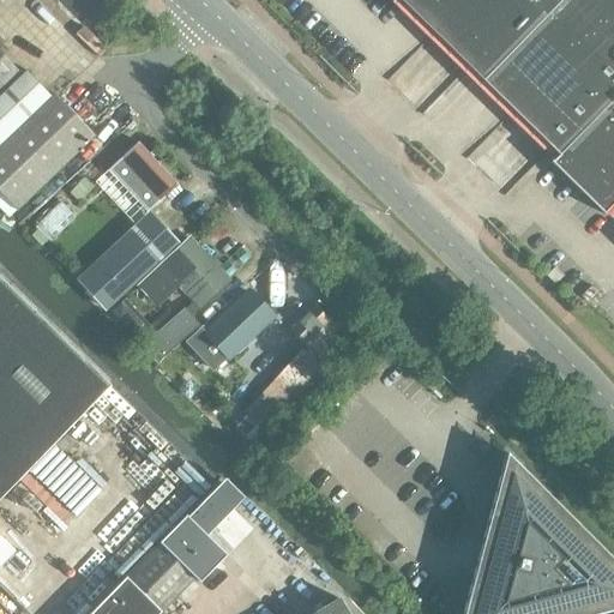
[(561,0),(399,0),(483,80),(561,0)]
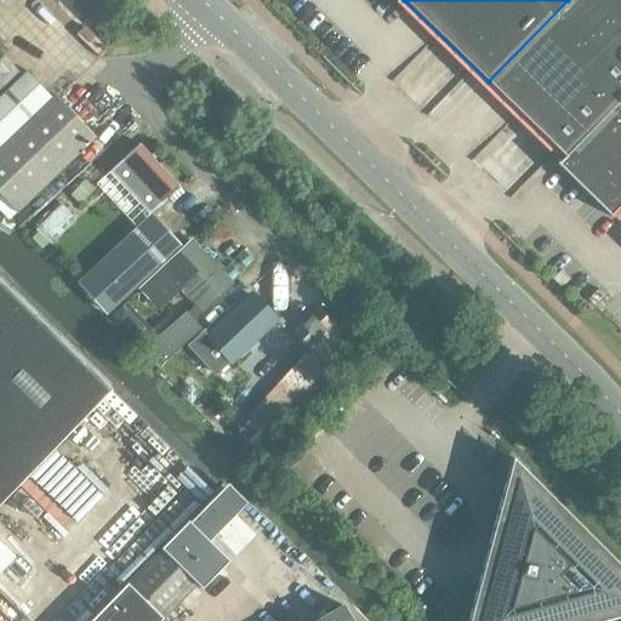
[(620,0),(568,0),(489,81),(564,157),(558,163),(557,164),(585,192),(586,189),(592,183),(617,209),(620,204),(620,0)]
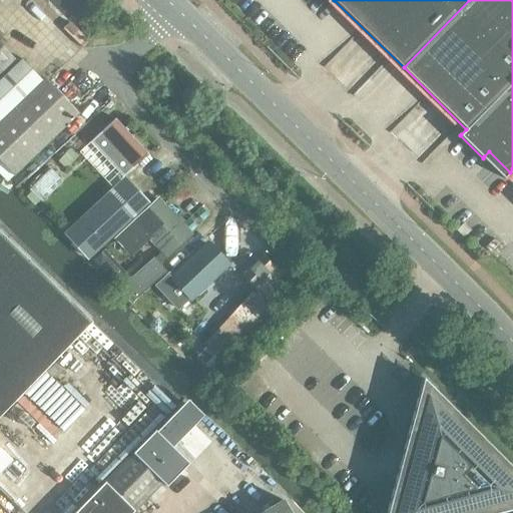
[(0,120),(41,81),(20,58),(17,62),(0,44),(0,120)]
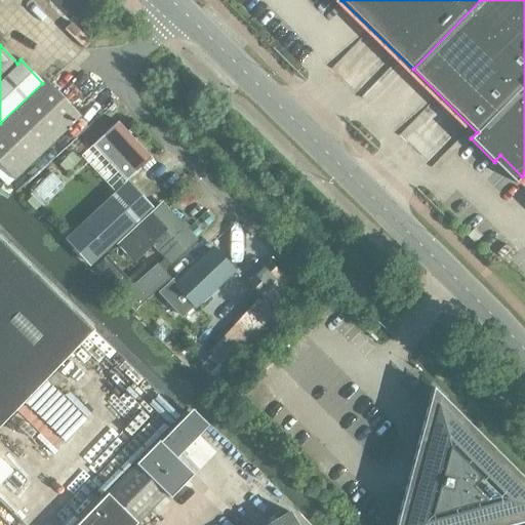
[(81,117),(48,83),(46,81),(43,84),(42,83),(0,123),(0,165),(13,180),(81,117)]
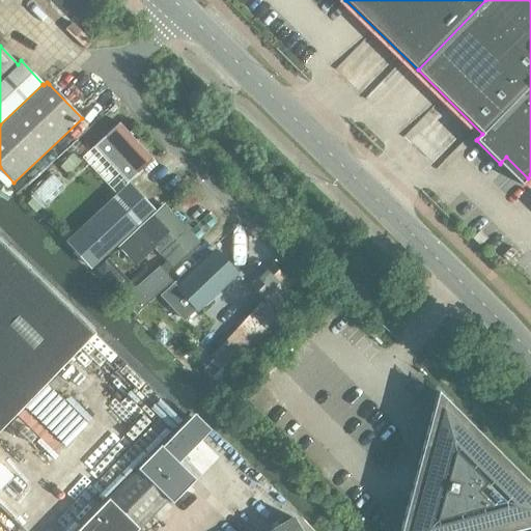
[(119,123),(93,147),(128,184),(152,160),(119,123)]
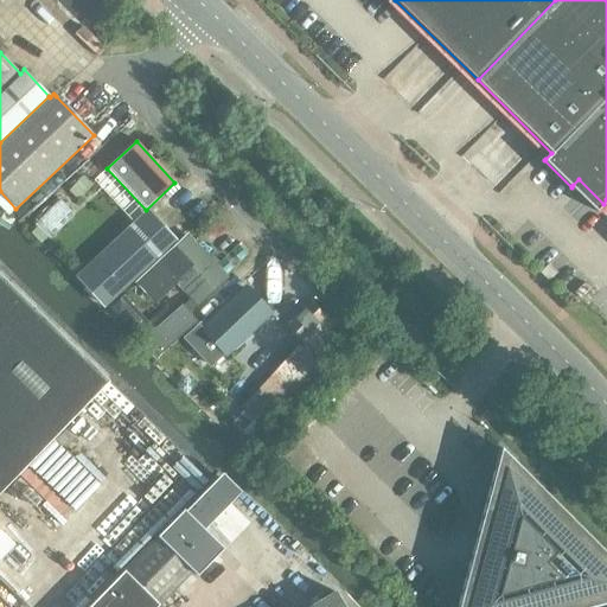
[(61,200),(34,225),(37,228),(48,237),(50,241),(75,216),(61,200)]
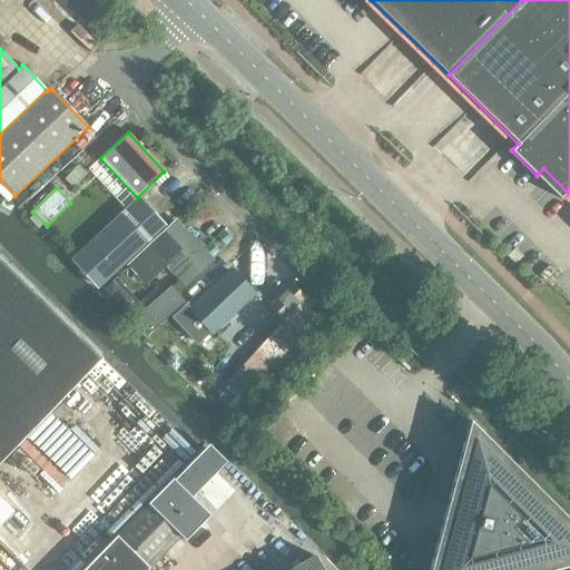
[(35,214),(29,220),(39,229),(45,223),(35,214)]
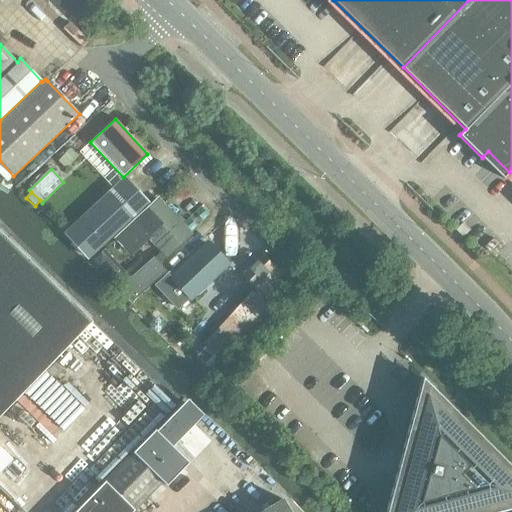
[(108,196),(67,235),(89,258),(130,220),(108,196)]
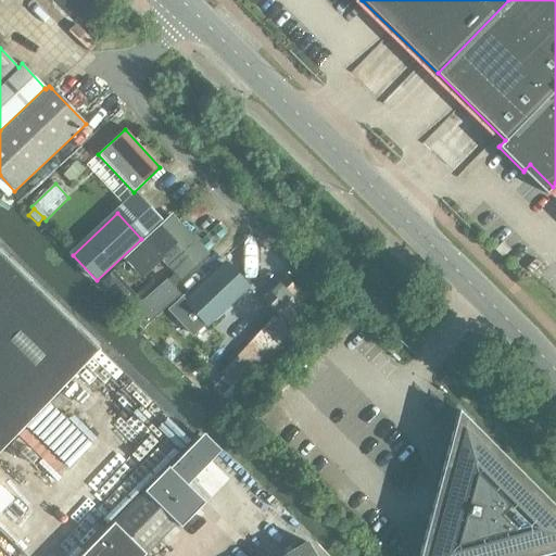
[(162,257),(181,278),(206,255),(173,217),(127,258),(143,275),(162,257)]
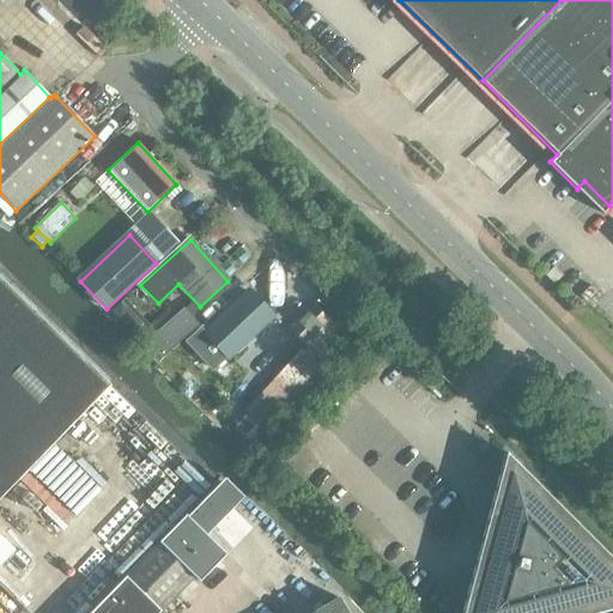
[(0,279),(0,497),(109,386),(0,279)]
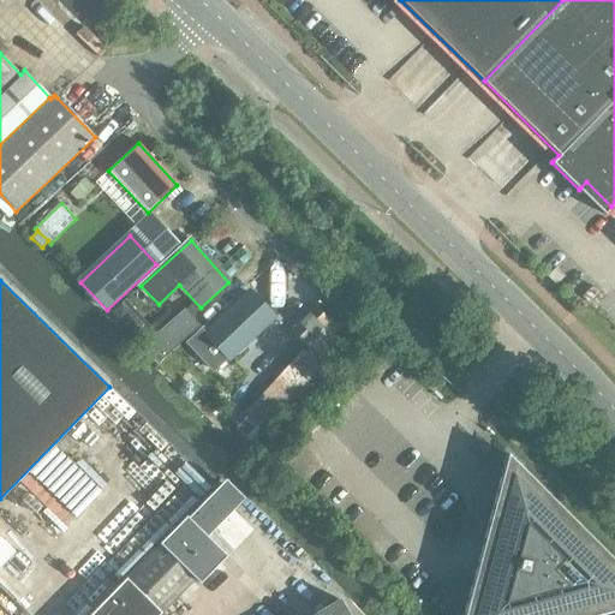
[(203,327),(187,342),(215,372),(230,358),(273,317),(250,294),(209,333),(203,327)]
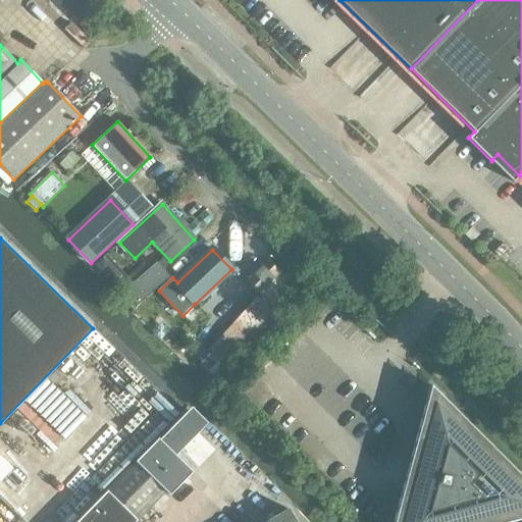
[(106,255),(93,268),(117,294),(132,279),(106,255)]
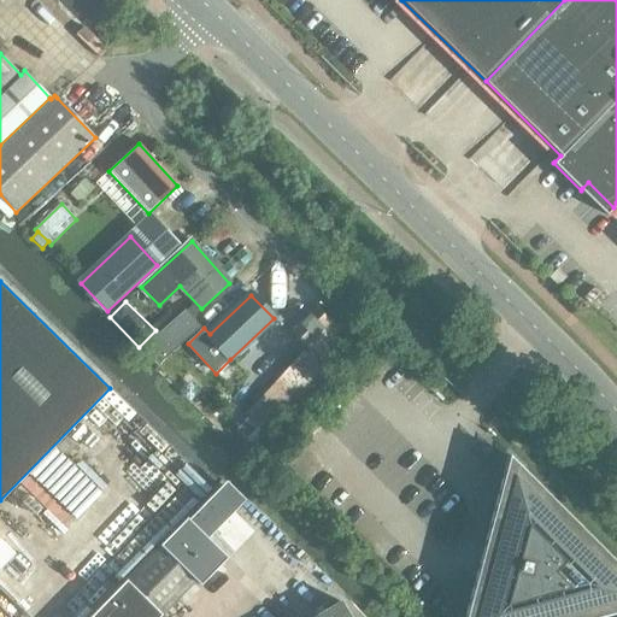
[(204,327),(187,309),(151,340),(168,358),(204,327)]
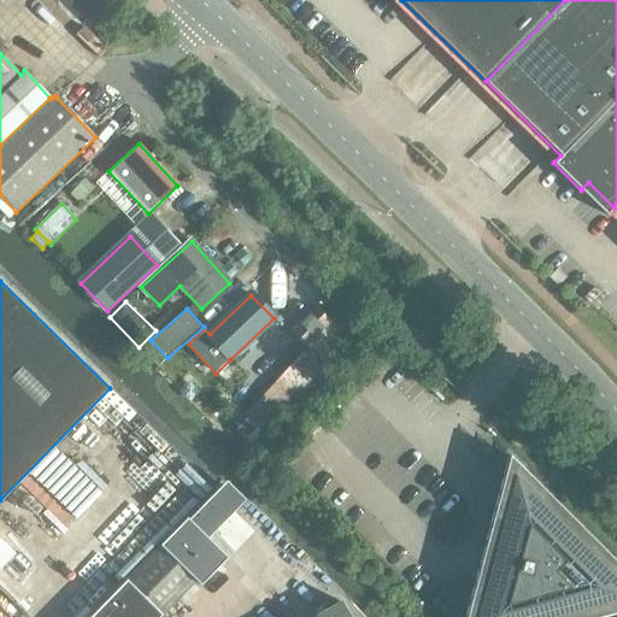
[(334,350),(318,335),(329,322),(315,309),(293,333),(315,352),(310,358),(305,353),(250,413),(251,415),(236,430),(257,448),(325,374),(318,366),(334,350)]
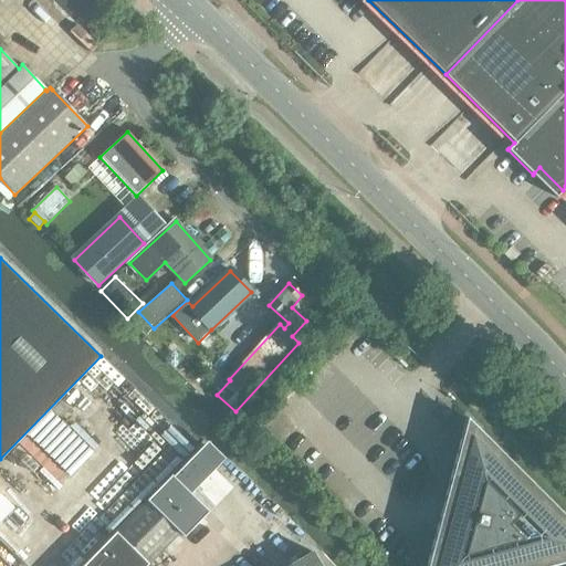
[(549,565),(565,562),(565,517),(467,418),(426,565),(549,565)]
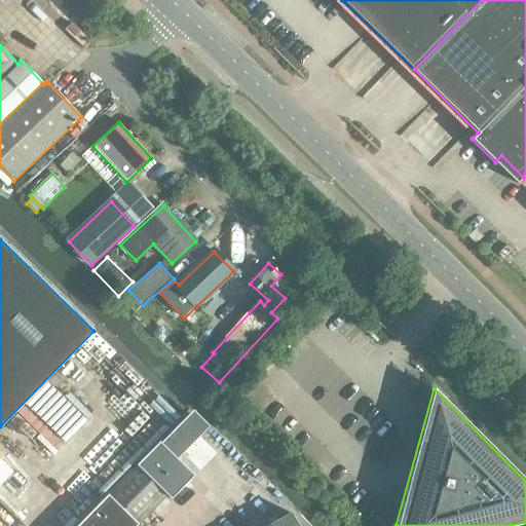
[(136,525),(165,495),(170,499),(192,476),(176,459),(208,426),(191,411),(137,466),(136,465),(76,525),(136,525)]
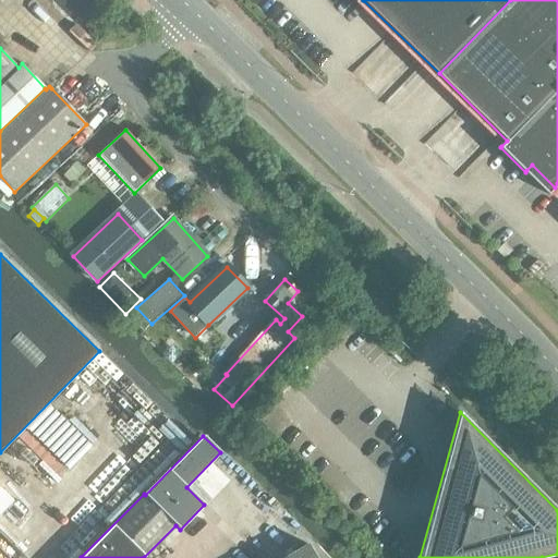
[(315,557),(307,544),(283,557),(315,557)]
